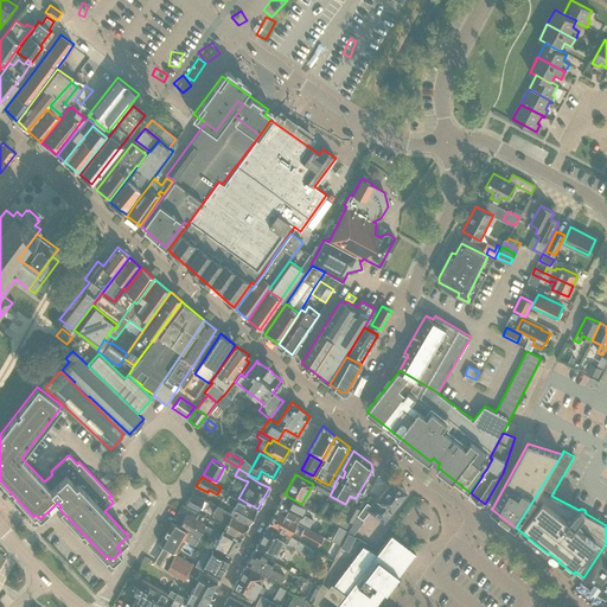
[(327,494),(331,487),(318,480),(313,487),(327,494)]
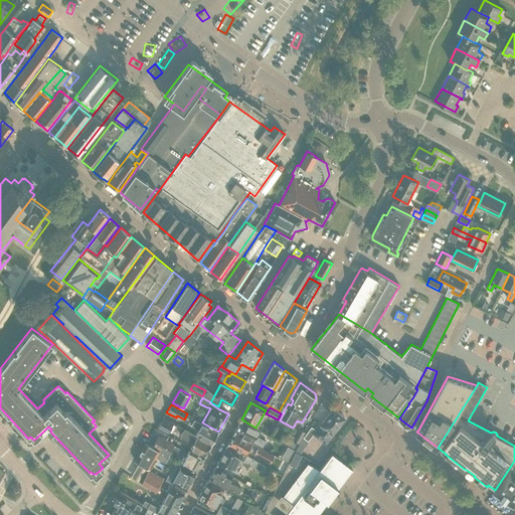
[(332,432),(344,416),(333,407),(313,433),(309,430),(303,438),(308,441),(313,434),(325,444),(333,434),(332,432)]
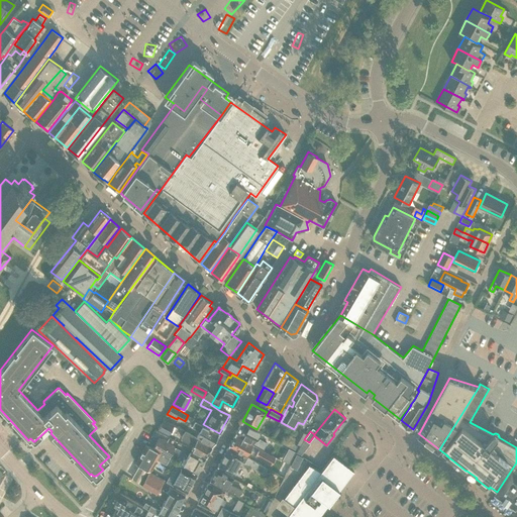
[(169,434),(174,425),(164,419),(158,428),(169,434)]
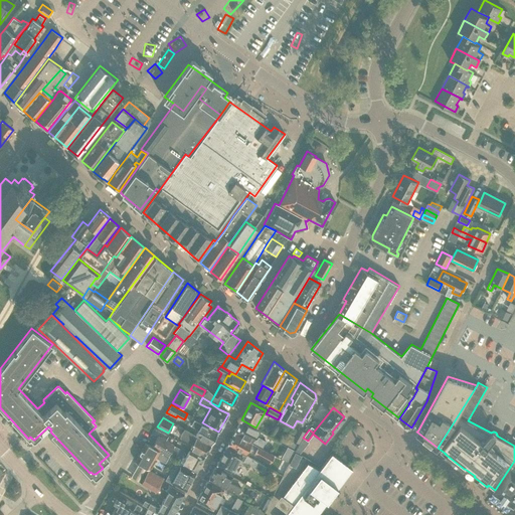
[(217,434),(208,428),(194,420),(191,425),(198,430),(195,435),(198,437),(211,444),(217,434)]
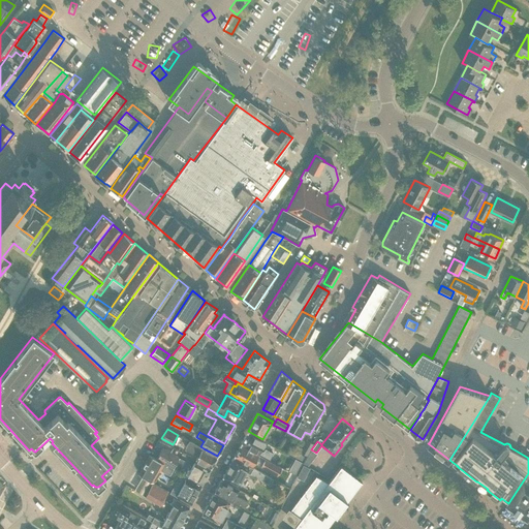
[(241,443),(250,448),(270,459),(273,453),(265,448),(263,452),(260,449),(265,441),(247,432),(241,443)]
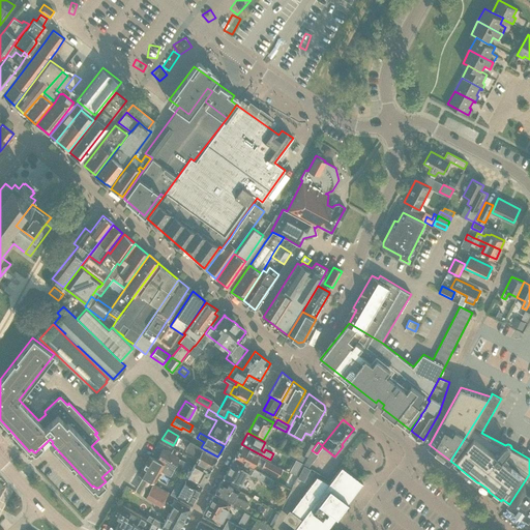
[(314,444),(307,440),(300,452),(307,455),(314,444)]
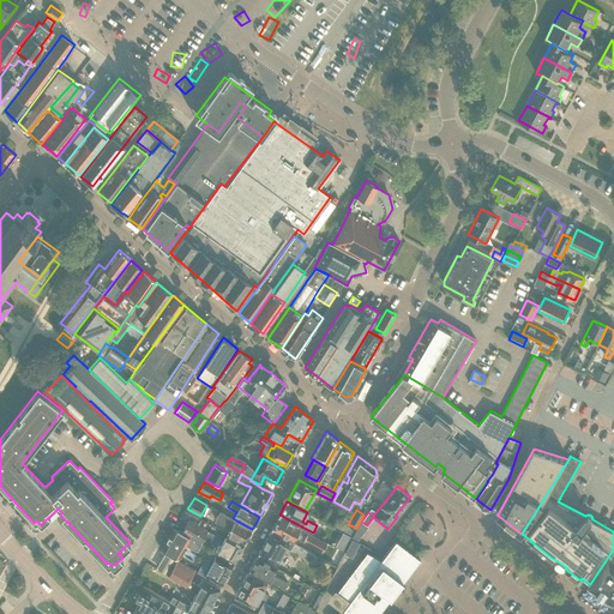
[(230,530),(228,534),(245,543),(251,531),(235,522),(236,521),(233,518),(220,511),(215,521),(230,530)]
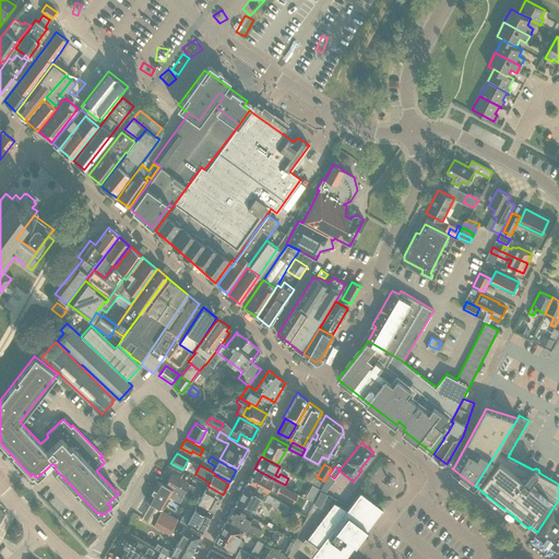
[(275,492),(280,496),(293,502),(297,494),(254,471),(248,482),(266,492),(270,486),(277,490),(275,492)]
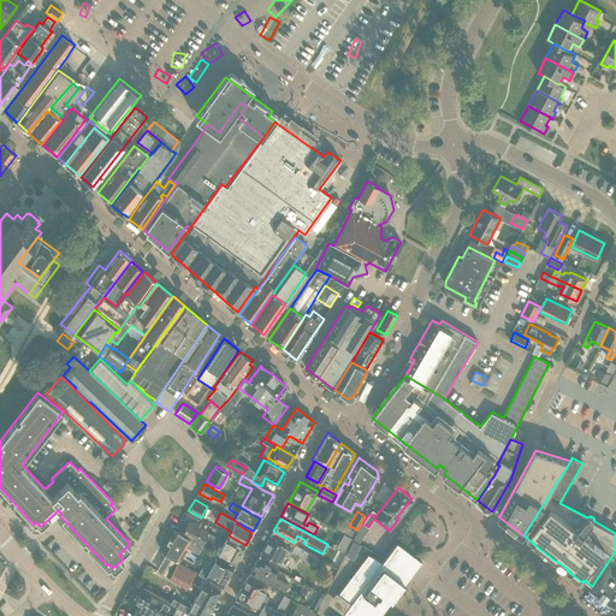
[(182,534),(202,545),(208,533),(189,521),(182,534)]
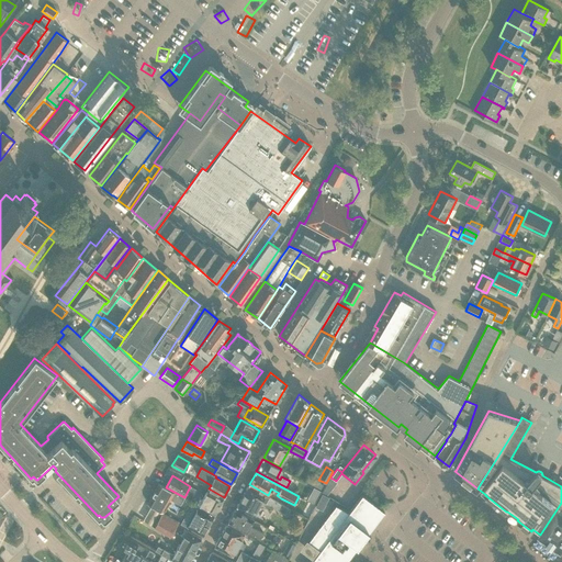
[(324,485),(308,476),(305,481),(322,491),(324,485)]
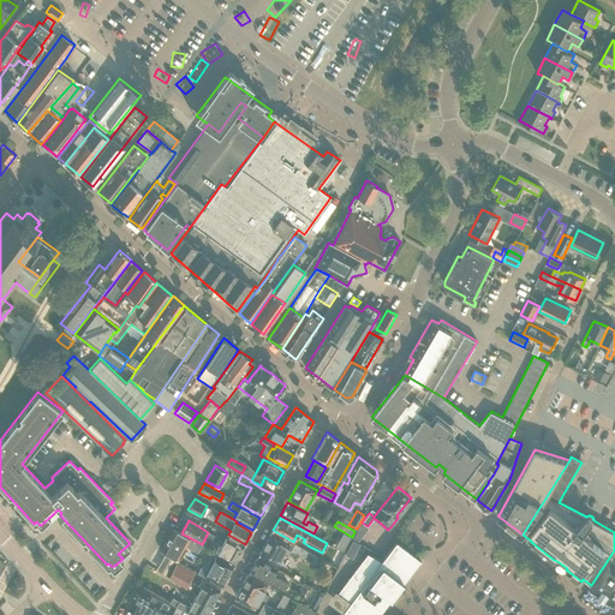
[(178,561),(178,560),(190,538),(173,529),(160,550),(165,554),(178,561)]
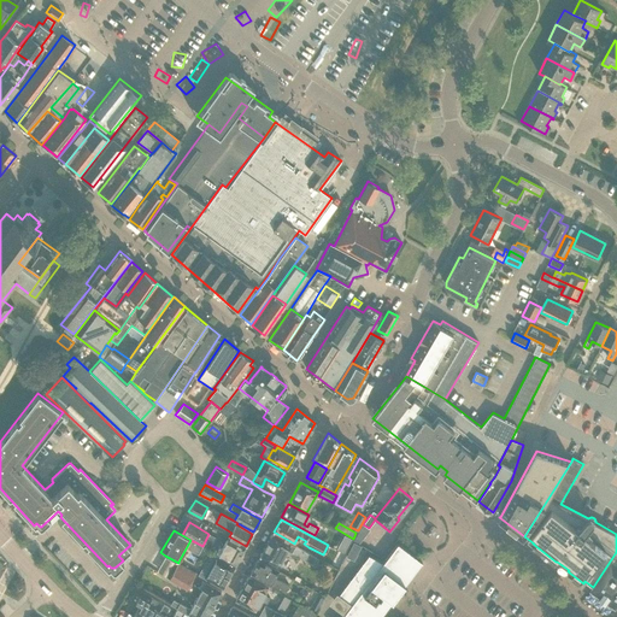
[(328,530),(323,541),(336,546),(340,535),(328,530)]
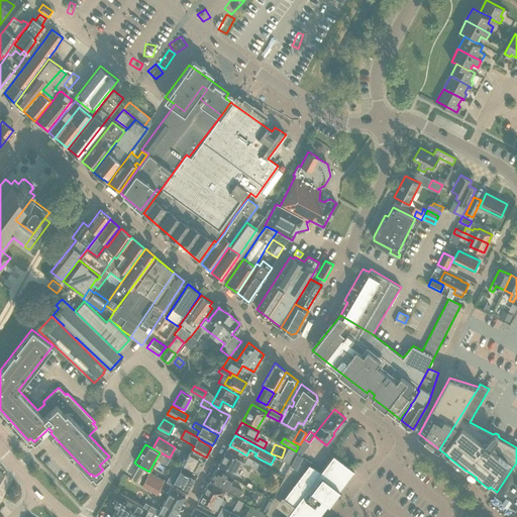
[(228,447),(217,466),(232,474),(242,455),(228,447)]
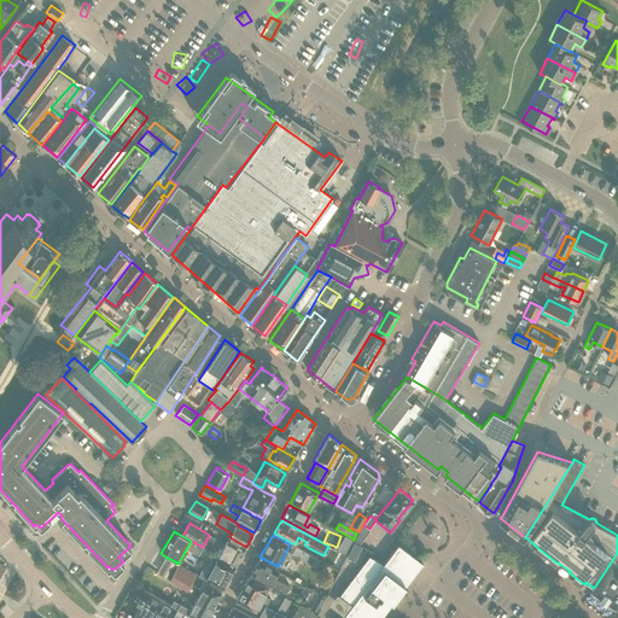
[(353,540),(344,536),(340,543),(349,547),(353,540)]
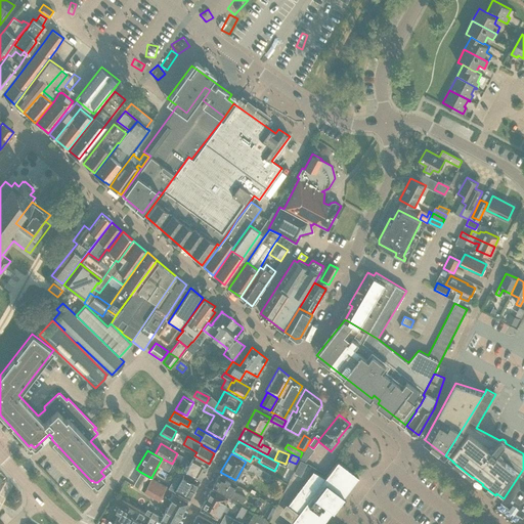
[(185,472),(200,480),(208,466),(193,457),(185,472)]
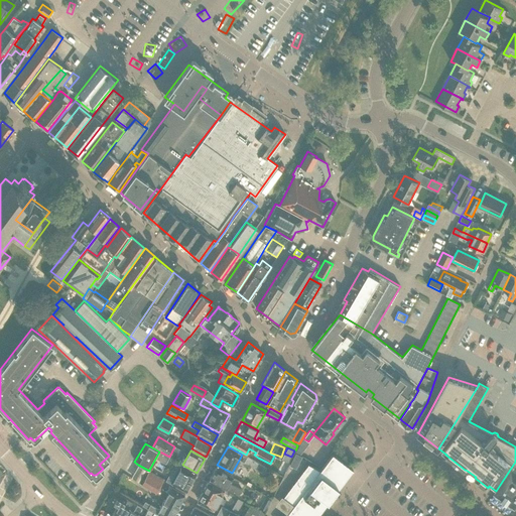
[(285,515),(317,515),(353,471),(333,455),(319,471),(308,465),(283,497),(294,505),(285,515)]
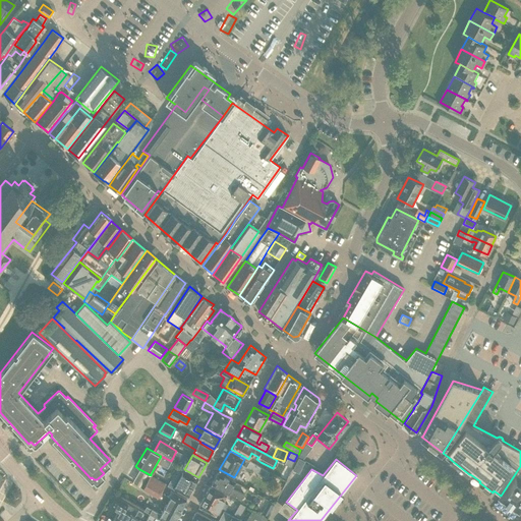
[(261,467),(249,461),(246,467),(257,473),(261,467)]
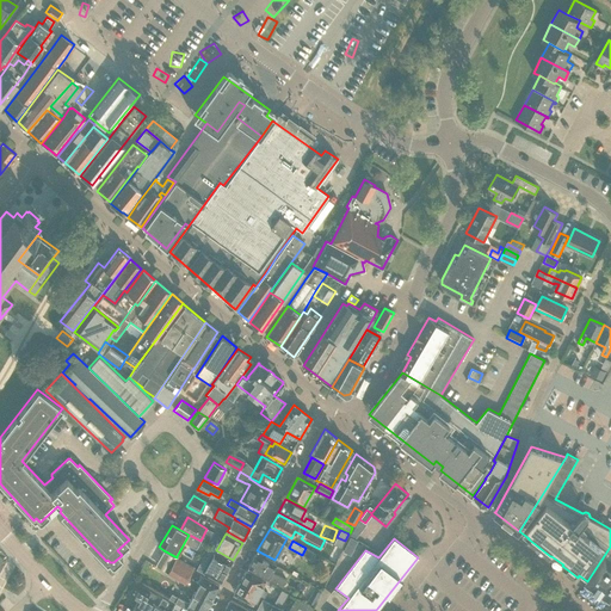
[(221,582),(233,560),(209,547),(197,569),(221,582)]
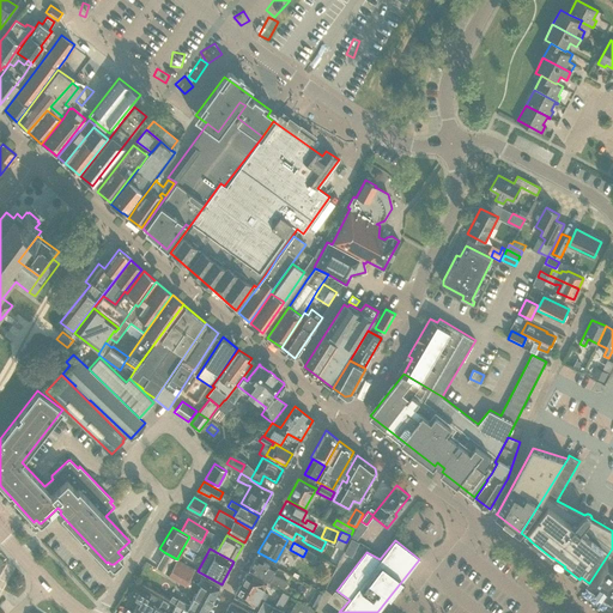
[(612,548),(589,583),(587,586),(596,593),(595,593),(602,598),(602,596),(611,604),(612,602),(612,600),(612,548)]
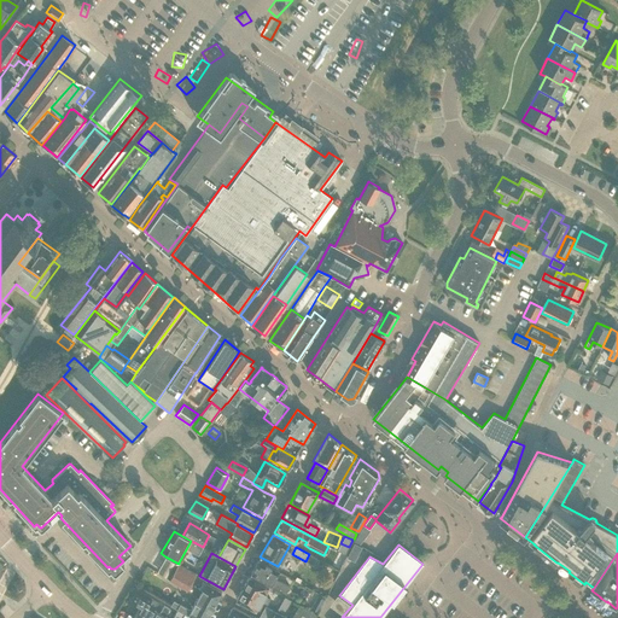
[(198,598),(194,602),(210,612),(221,592),(203,582),(199,588),(191,583),(197,573),(179,563),(179,564),(165,557),(161,566),(156,564),(152,570),(169,579),(186,590),(198,598)]
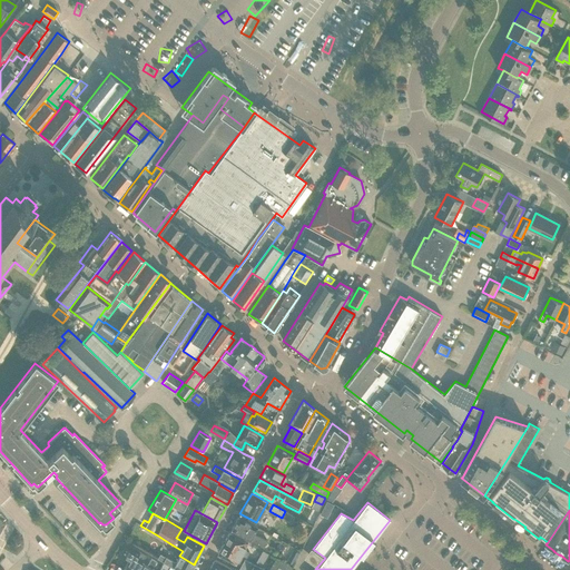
[(254,533),(257,527),(238,517),(232,530),(264,548),(267,540),(254,533)]
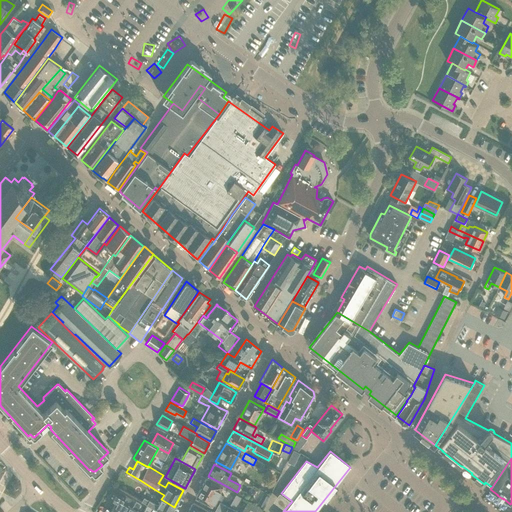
[(216,497),(221,500),(224,495),(219,493),(222,487),(215,483),(206,478),(200,489),(216,497)]
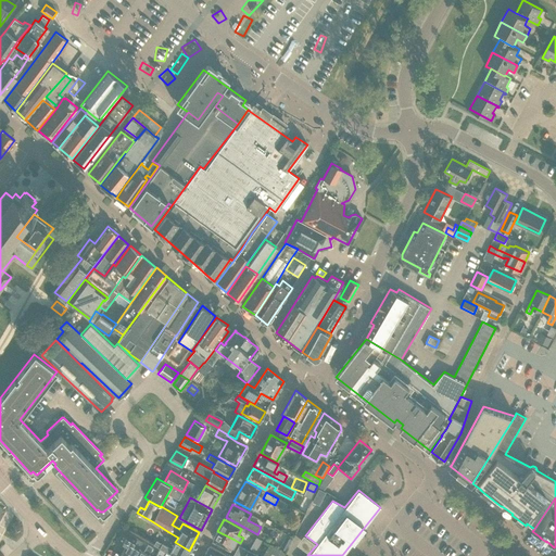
[(134,555),(138,548),(142,541),(124,530),(118,540),(126,545),(118,555),(134,555)]
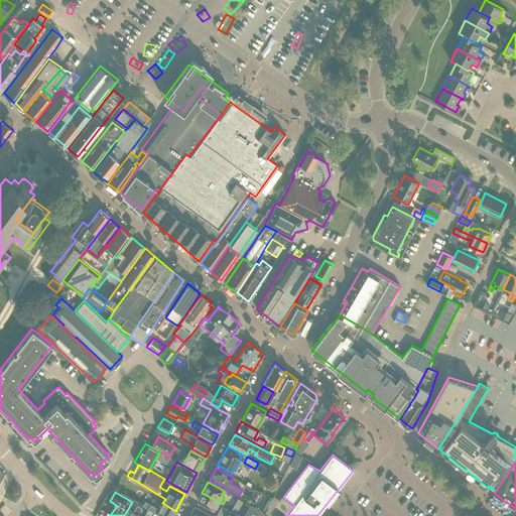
[(218,501),(202,493),(198,500),(201,503),(213,510),(214,509),(217,511),(220,506),(216,505),(218,501)]
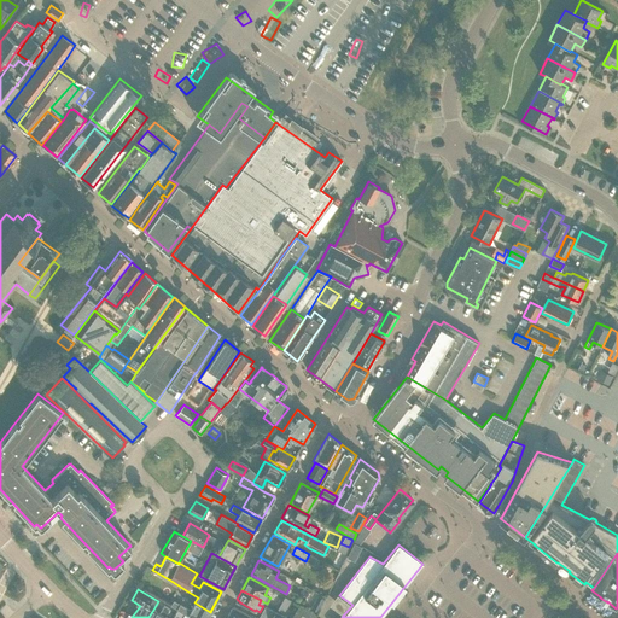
[(325,599),(318,595),(310,608),(318,612),(325,599)]
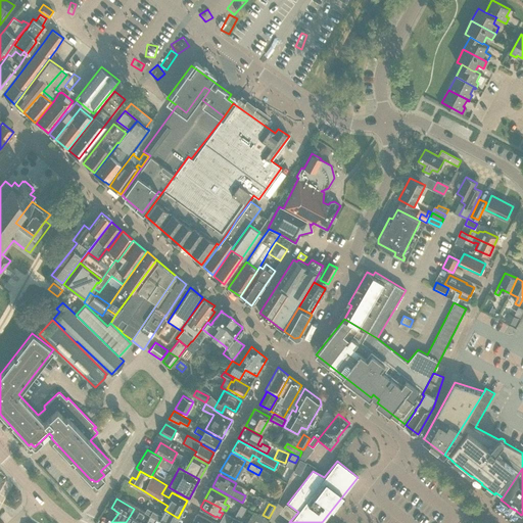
[(175,522),(178,518),(164,510),(161,516),(147,509),(144,513),(149,516),(156,519),(163,522),(175,522)]
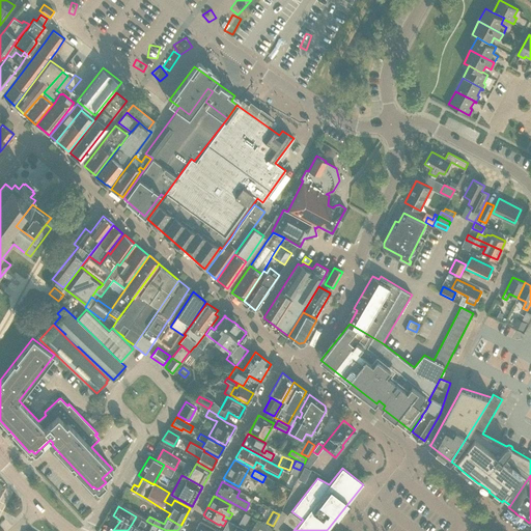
[(140,530),(142,530),(146,523),(141,520),(138,525),(140,526),(139,528),(132,524),(128,530),(140,530)]
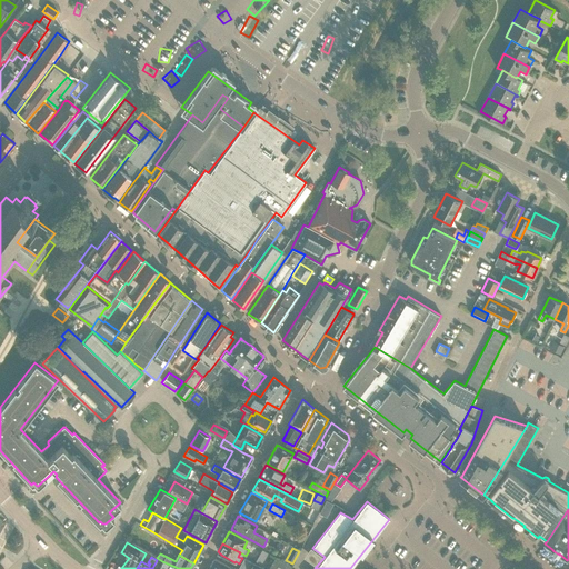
[(263,568),(259,566),(243,557),(237,568),(236,568),(263,568)]
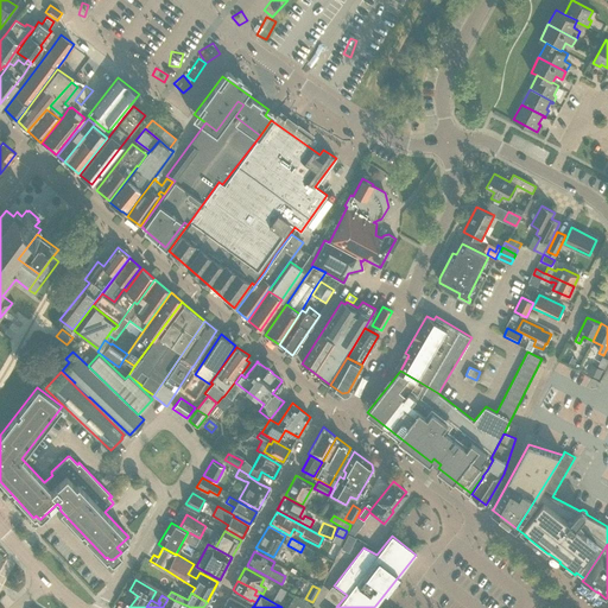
[(222,607),(245,607),(246,607),(229,597),(222,607)]
